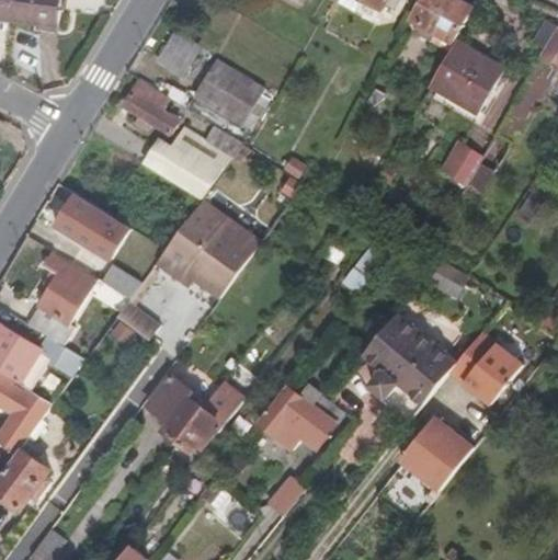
[(0,20),(8,21),(10,0),(0,0),(0,20)]
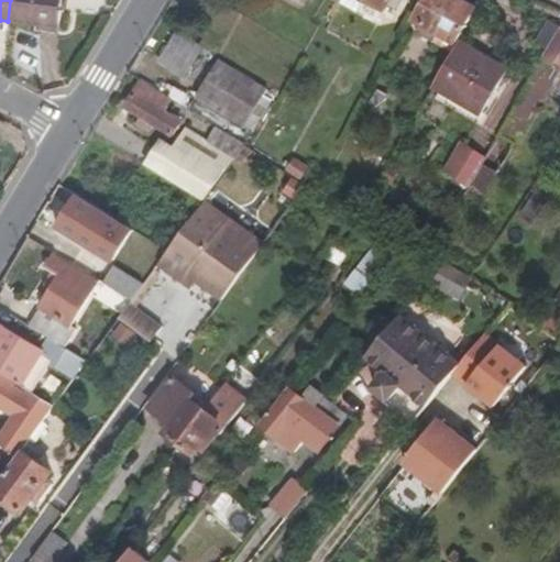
[(56,28),(59,0),(10,0),(8,21),(56,28)]
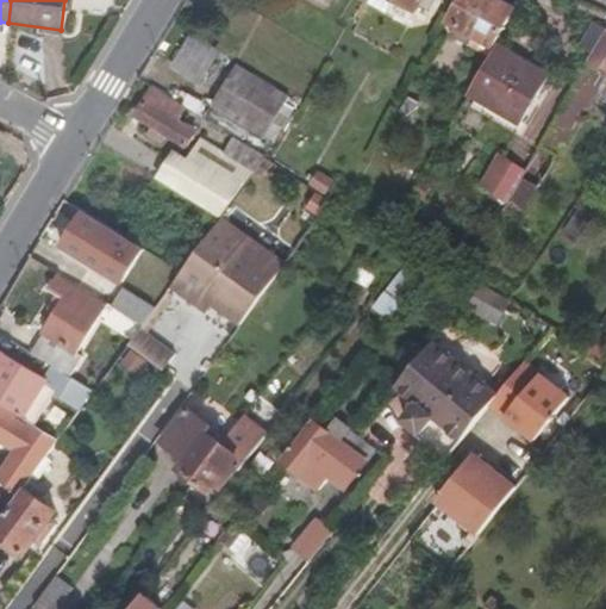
[(414,13),(393,0),(372,0),(370,2),(407,25),(414,13)]
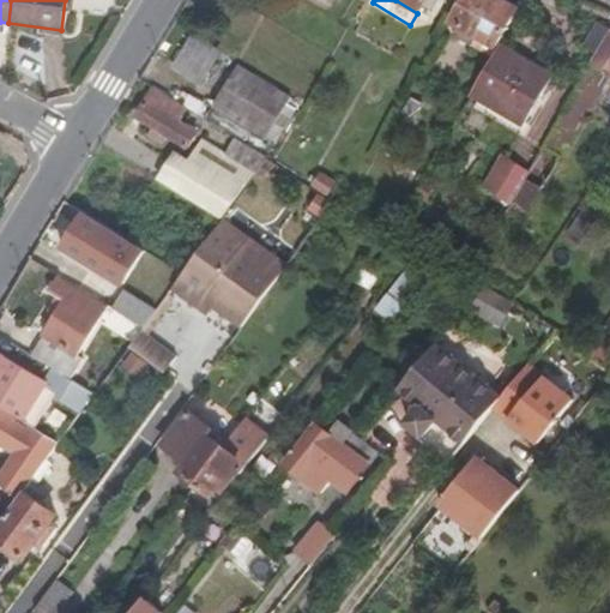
[(396,0),(417,13),(418,14),(423,6),(434,13),(441,0),(396,0)]
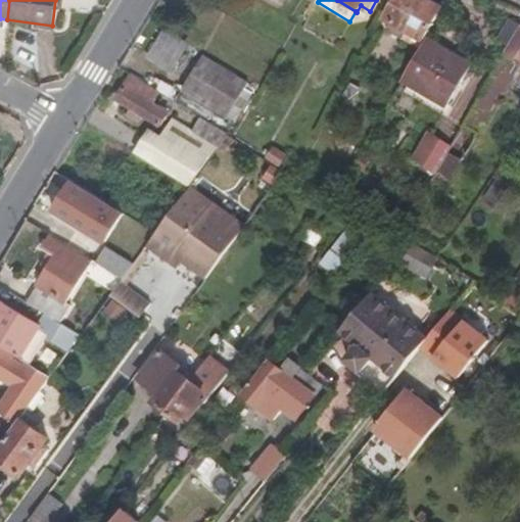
[(422,39),(440,8),(426,0),(392,0),(383,17),(407,31),(402,40),(419,50),(425,40),(422,39)]
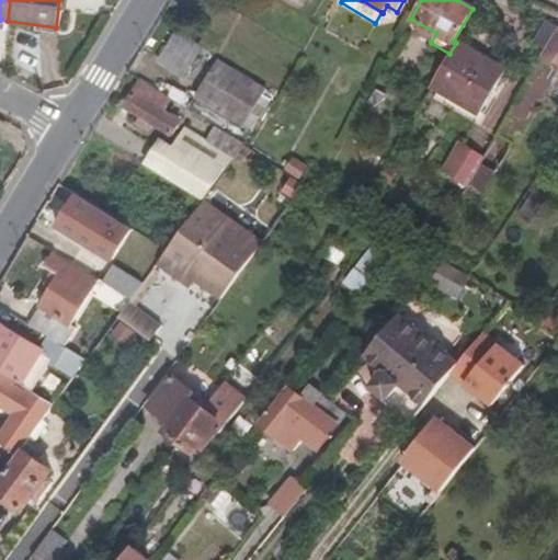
[(522,49),(538,59),(554,35),(536,25),(522,49)]
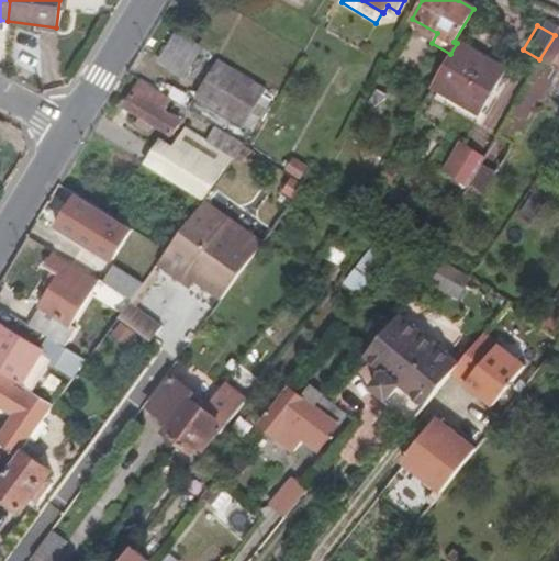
[(558,27),(558,32),(541,62),(556,71),(558,73),(558,77),(547,96),(558,103),(558,27)]
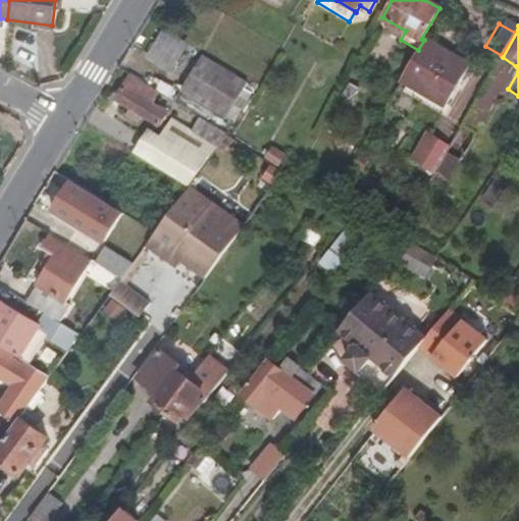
[(185,41),(161,27),(143,54),(166,69),(185,41)]
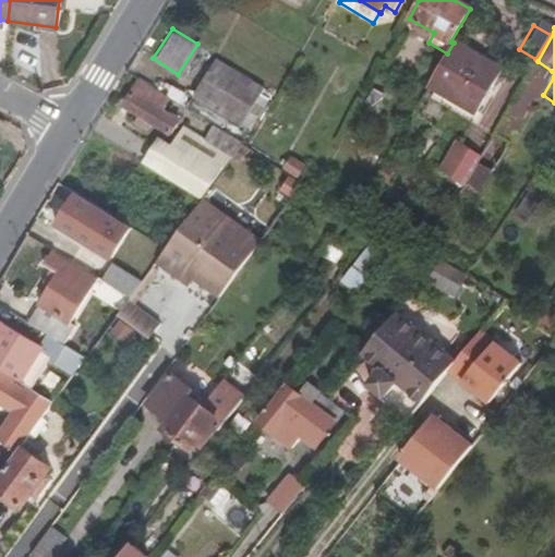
[(478,116),(504,72),(454,43),(447,53),(429,86),(435,91),(431,97),(445,106),(451,98),(478,116)]
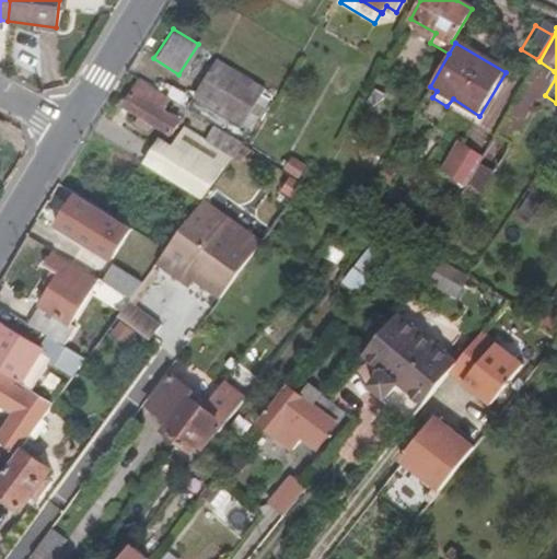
[(234,123),(258,84),(211,54),(187,91),(234,123)]
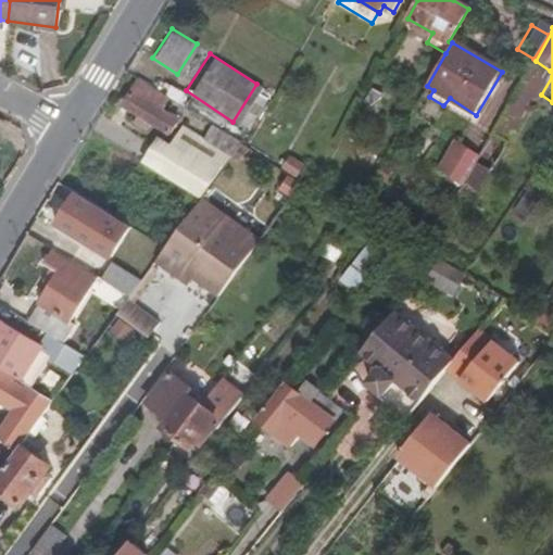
[(503,147),(550,71),(536,61),(533,60),(487,137),(501,146),(503,147)]
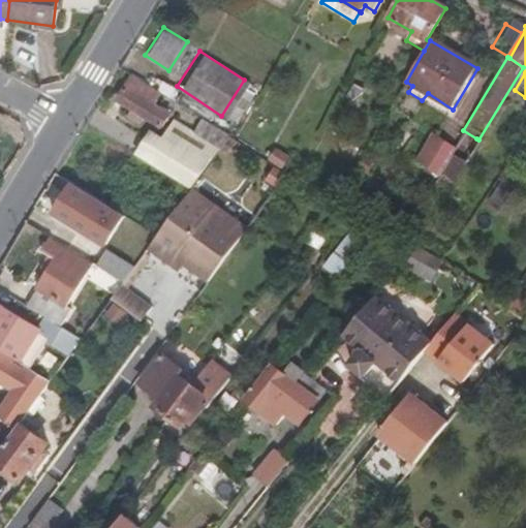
[(167,114),(142,98),(149,85),(130,73),(114,99),(129,109),(140,116),(159,127),(167,114)]
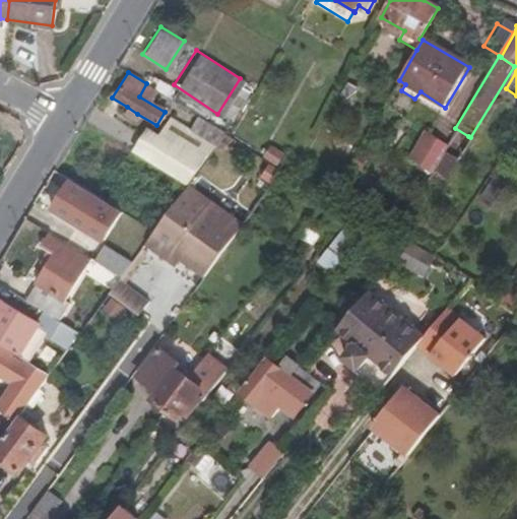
[(177,91),(172,100),(197,115),(203,119),(208,110),(177,91)]
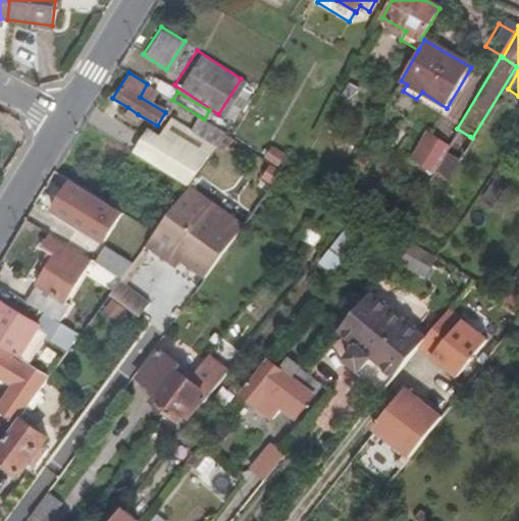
[(447,108),(422,92),(416,99),(443,115),(447,108)]
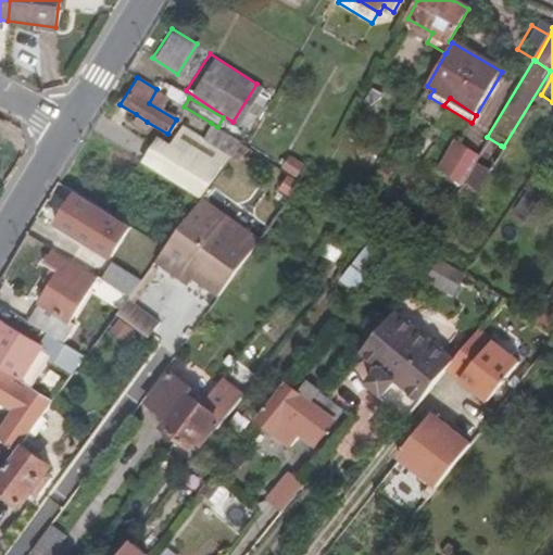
[(147,122),(136,114),(133,121),(143,127),(147,122)]
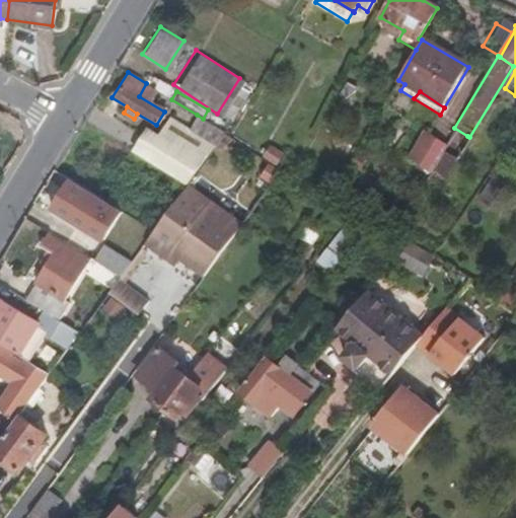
[(188,182),(226,133),(222,130),(203,119),(197,115),(190,127),(169,116),(156,135),(146,129),(132,152),(186,186),(188,182)]
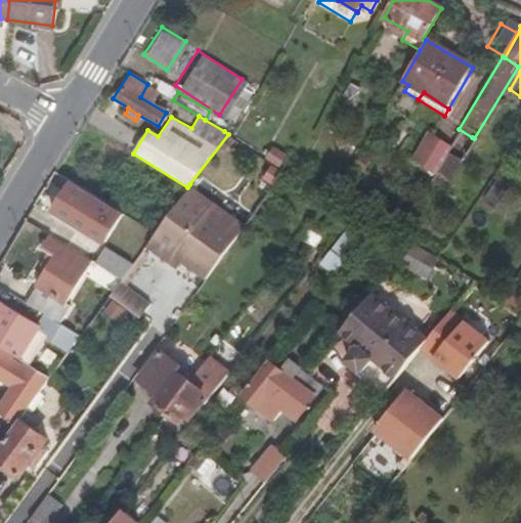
[(425,140),(444,153),(454,135),(435,123),(425,140)]
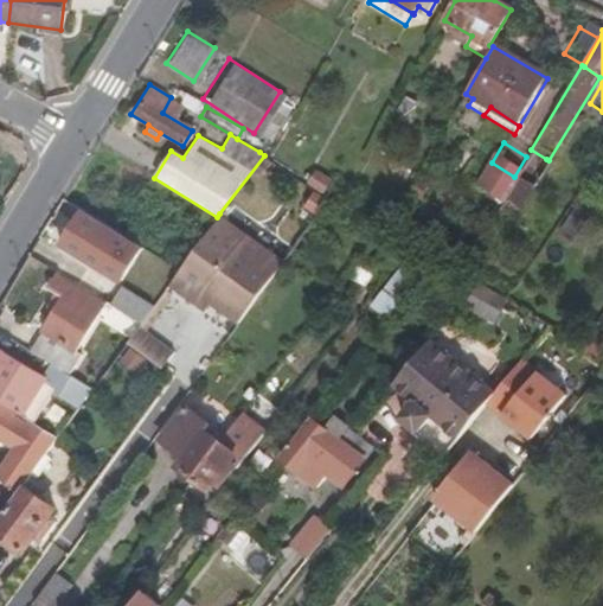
[(514,177),(510,184),(525,193),(546,159),(531,150),(526,157),(514,177)]
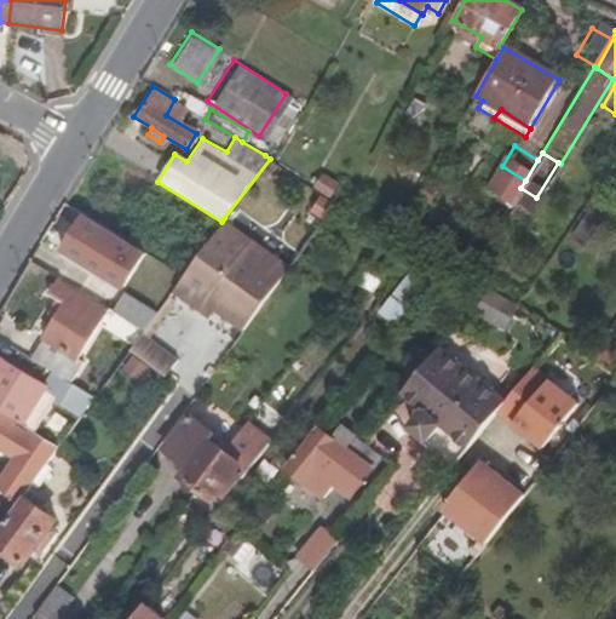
[(520,188),(525,181),(502,166),(500,165),(481,198),(505,213),(520,188)]
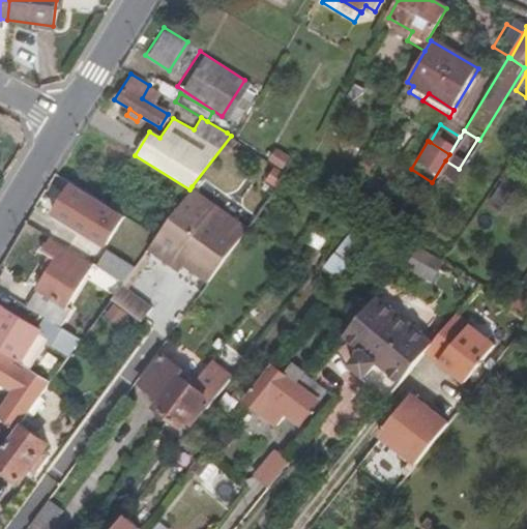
[(273,148),(265,160),(281,171),(289,158),(273,148)]
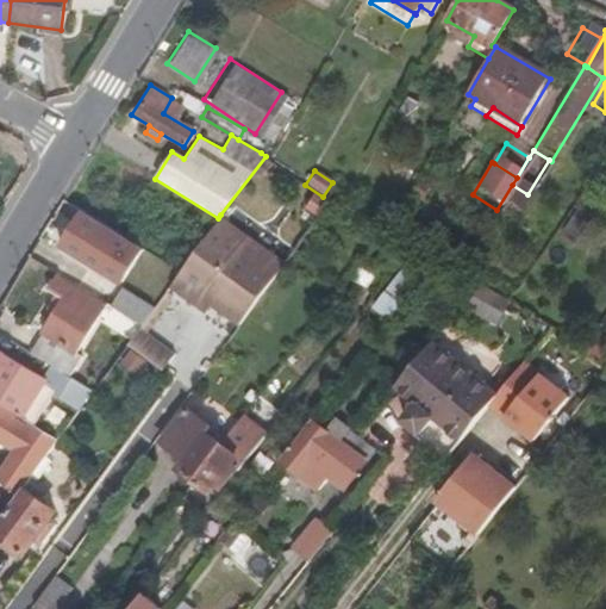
[(422,179),(413,193),(423,198),(431,184),(422,179)]
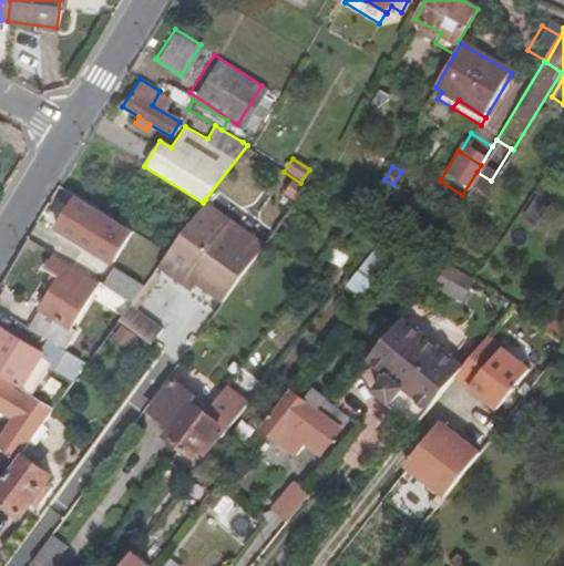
[(491,181),(477,172),(462,195),(477,204),(491,181)]
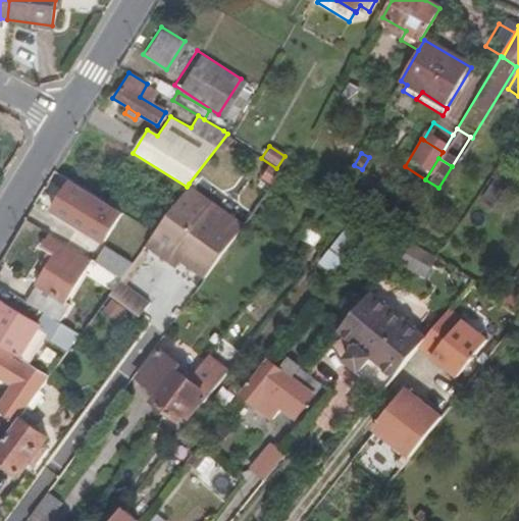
[(104,241),(121,215),(72,184),(55,209),(104,241)]
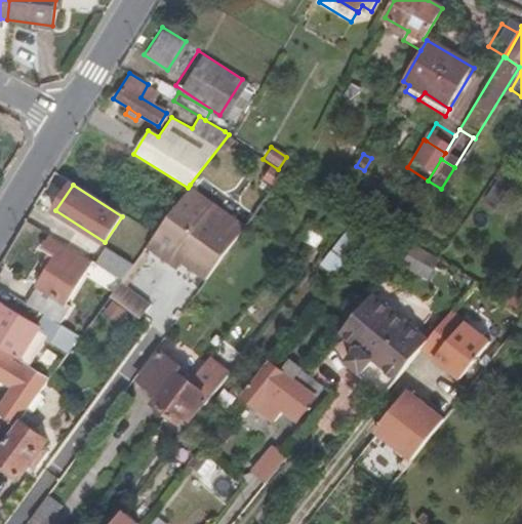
[(205,277),(244,225),(190,185),(188,188),(156,231),(147,243),(169,259),(174,253),(205,277)]
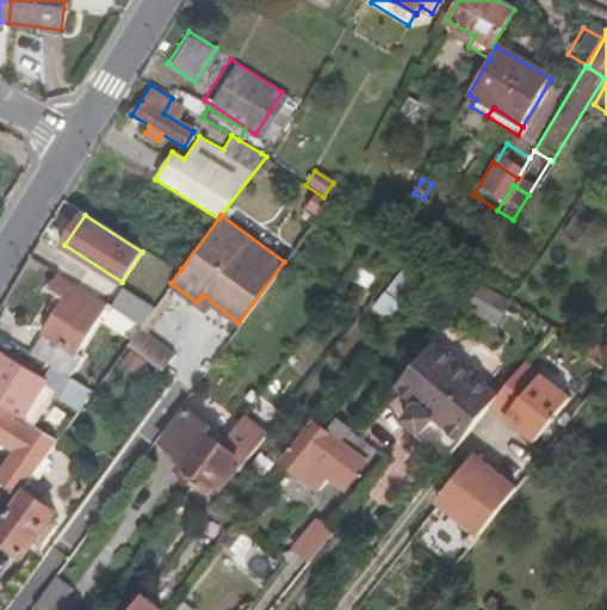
[(444,296),(454,276),(432,265),(421,284),(444,296)]
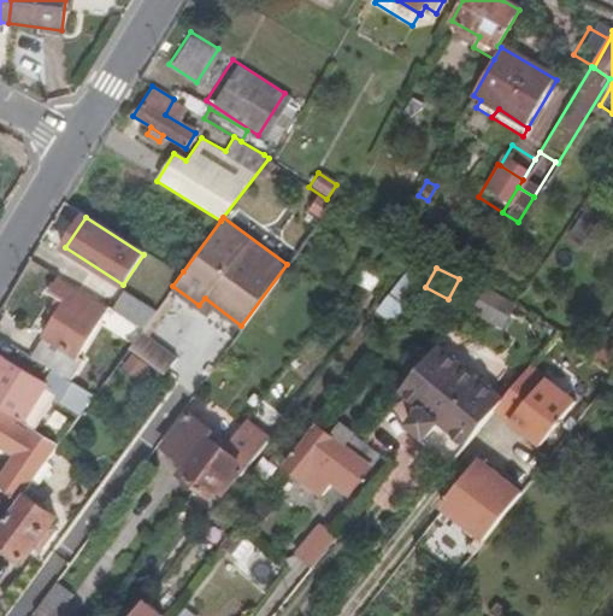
[(411,285),(398,275),(371,310),(384,320),(411,285)]
